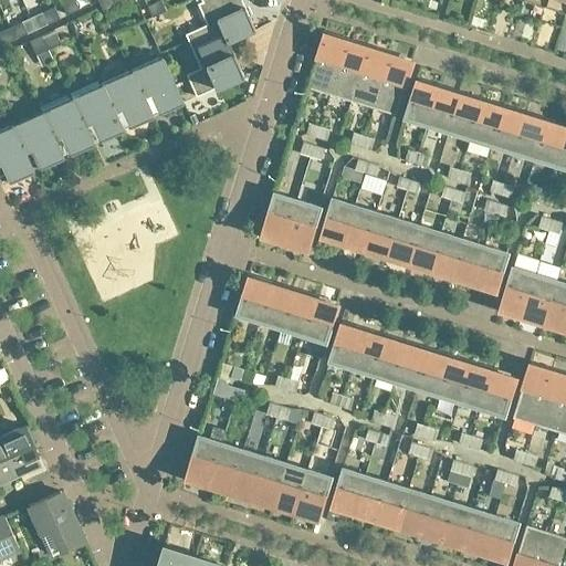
[(79,9),(74,0),(69,0),(61,3),(66,16),(79,9)]
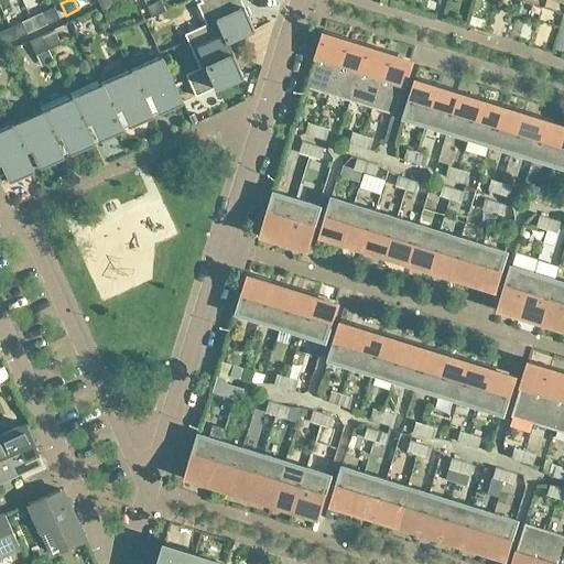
[(116,9),(110,0),(98,0),(97,1),(104,14),(116,9)]
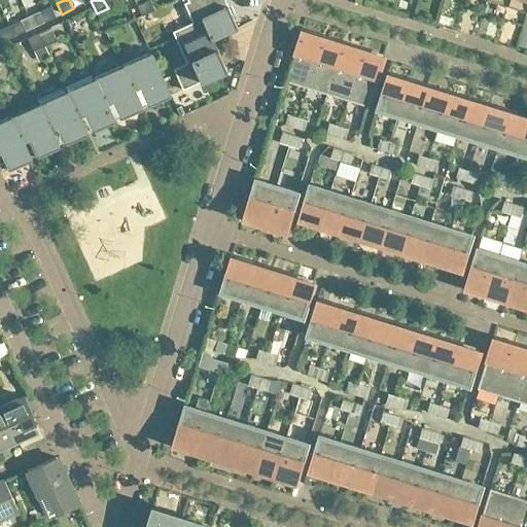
[(125,0),(103,0),(108,8),(126,0),(125,0)]
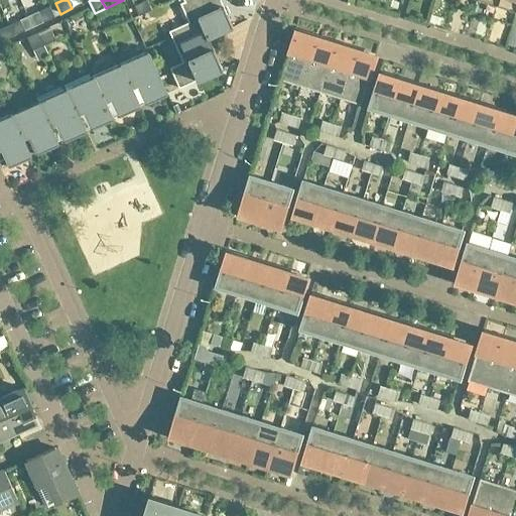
[(146,0),(134,6),(136,11),(138,16),(151,10),(146,0)]
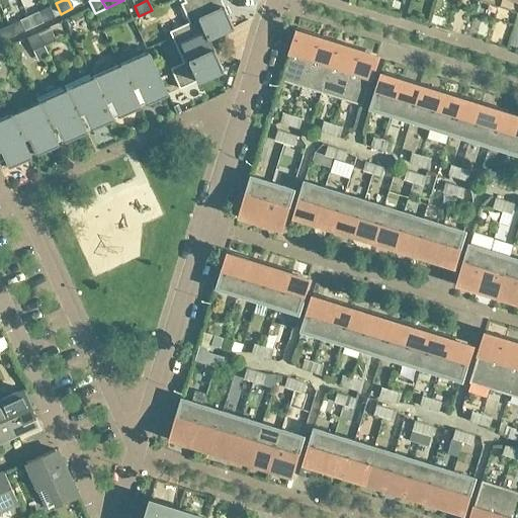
[(233,27),(223,6),(220,0),(187,0),(184,1),(180,3),(188,22),(169,31),(175,45),(204,30),(208,38),(233,27)]
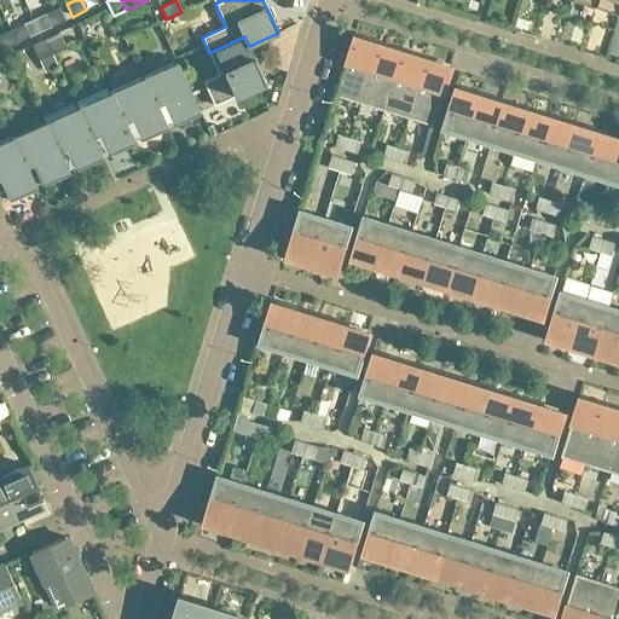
[(618,13),(618,9),(618,0),(596,0),(595,6),(618,13)]
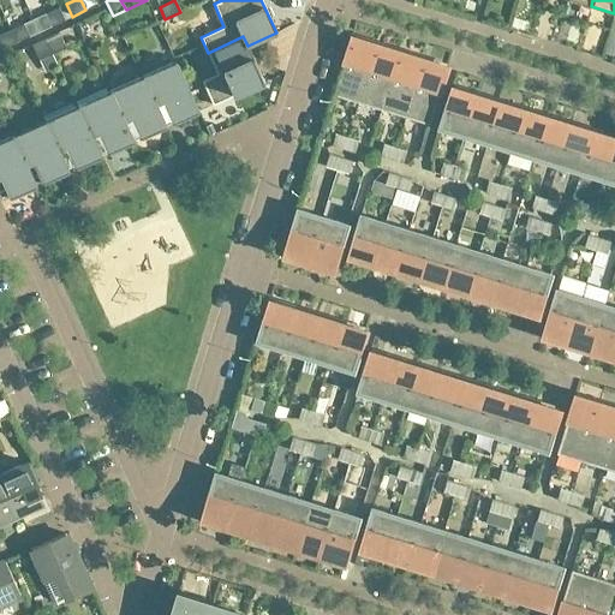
[(64,21),(59,7),(45,15),(51,27),(64,21)]
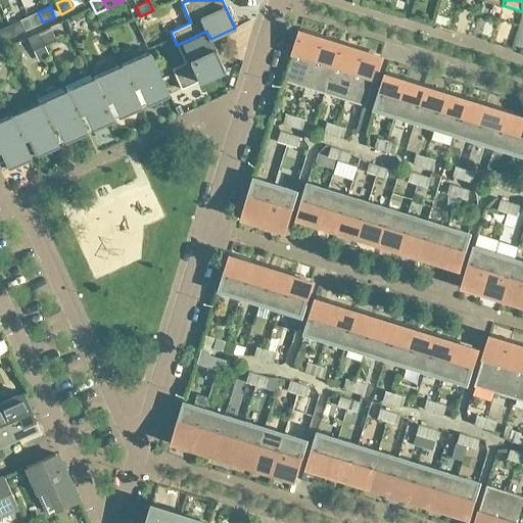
[(25,31),(19,20),(8,26),(13,36),(25,31)]
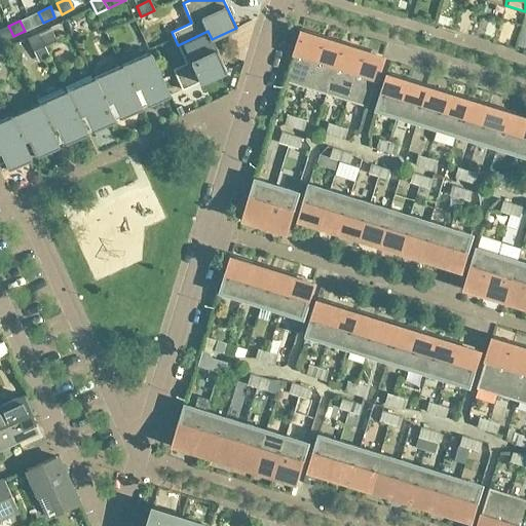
[(13,36),(8,26),(0,29),(0,37),(2,41),(13,36)]
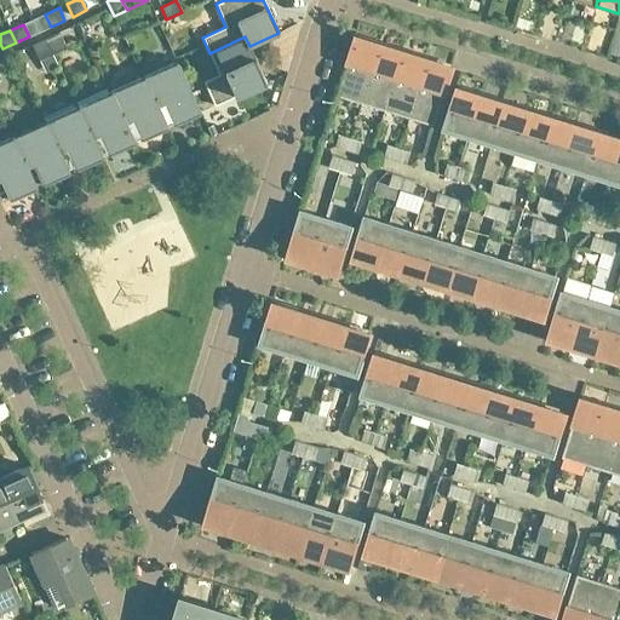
[(65,49),(58,33),(45,39),(52,55),(65,49)]
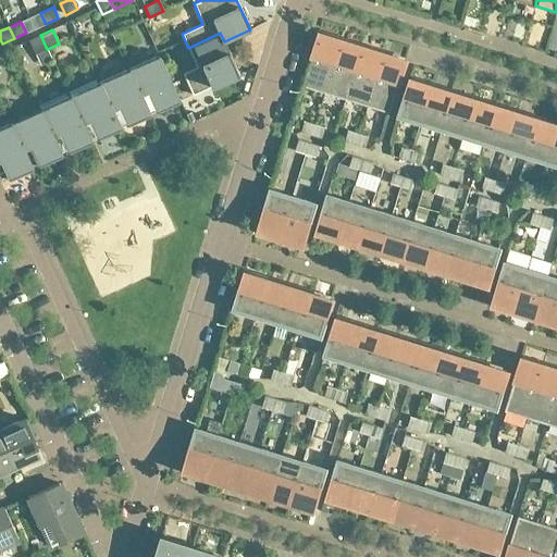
[(239,74),(230,52),(229,52),(224,41),(220,33),(188,48),(196,66),(182,73),(193,96),(239,74)]
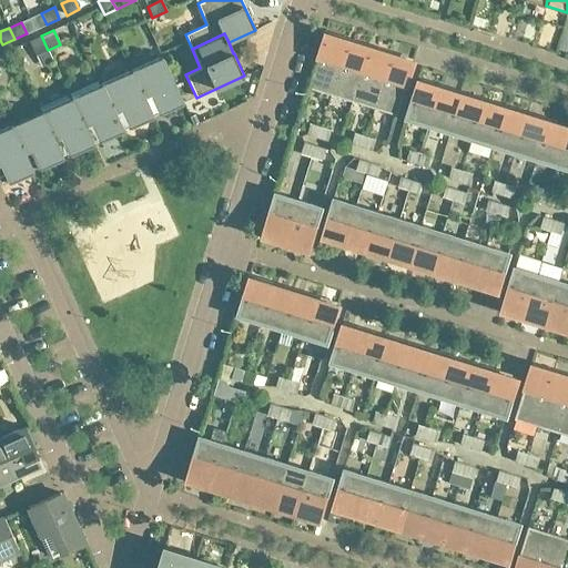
[(330,94),(346,40),(324,33),(316,58),(307,88),(330,94)]
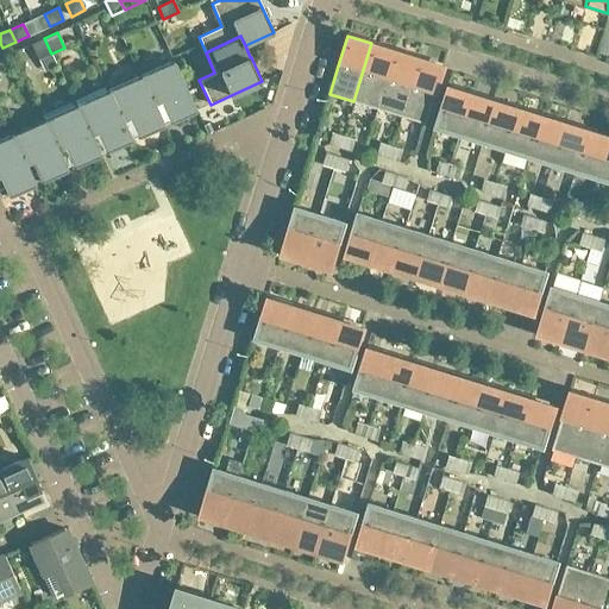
[(51,54),(44,38),(31,44),(38,60),(51,54)]
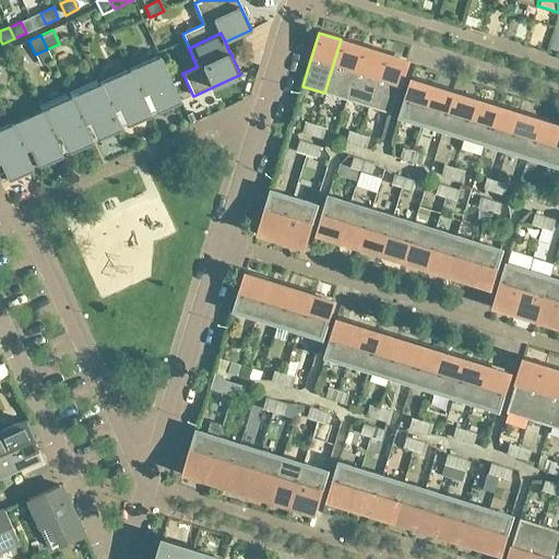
[(346,99),(363,46),(341,39),(324,93),(346,99)]
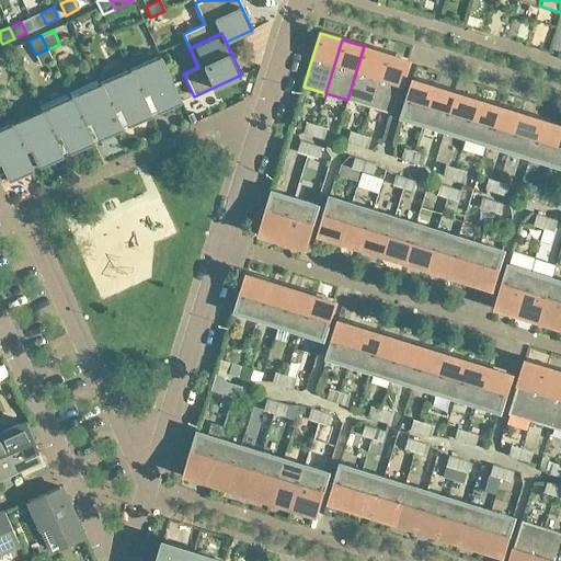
[(368,107),(386,53),(364,46),(347,100),(368,107)]
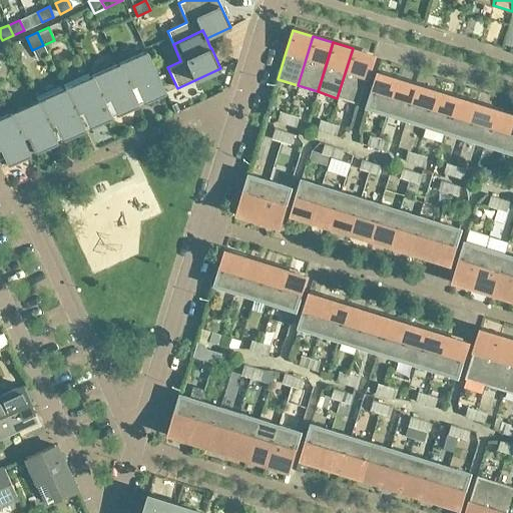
[(358,104),(373,55),(353,48),(337,98),(358,104)]
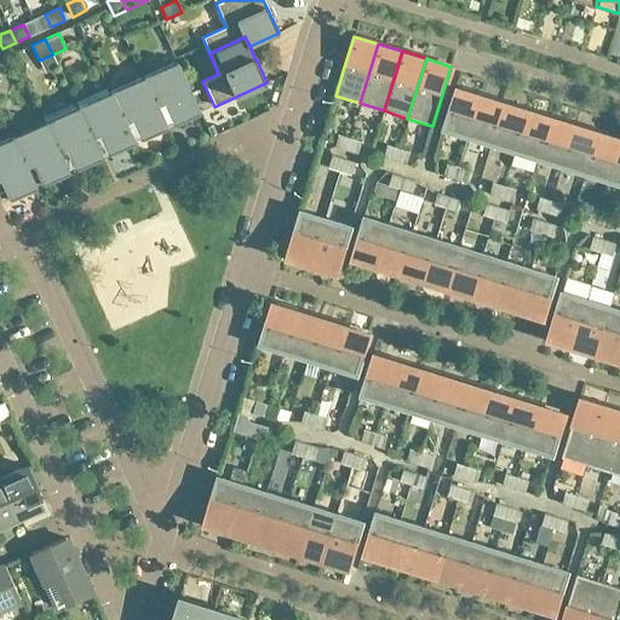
[(200,113),(176,62),(142,78),(166,128),(167,128),(165,122),(172,119),(174,125),(200,113)]
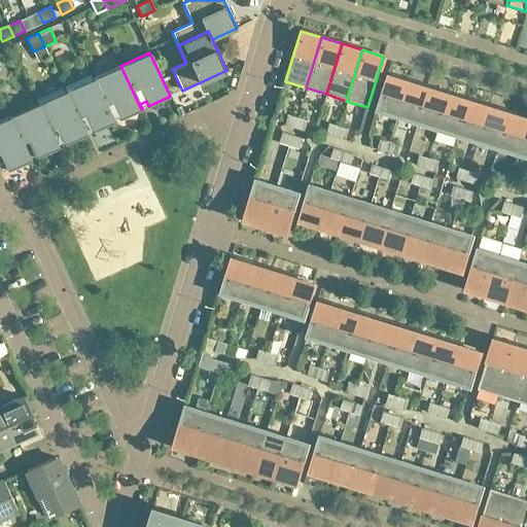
[(141,109),(120,66),(93,78),(113,121),(114,121),(112,116),(118,114),(120,118),(141,109)]
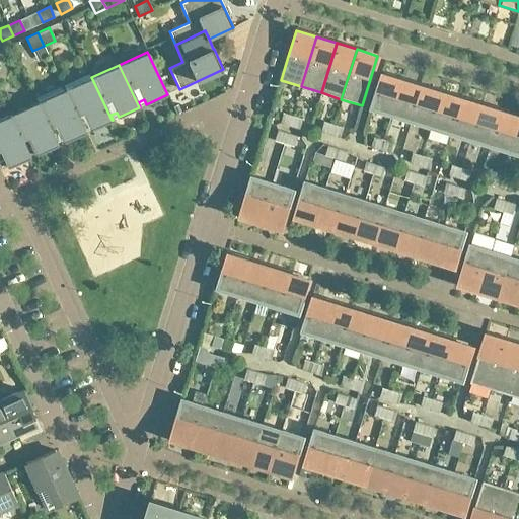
[(390,115),(401,79),(381,73),(370,107),(390,115)]
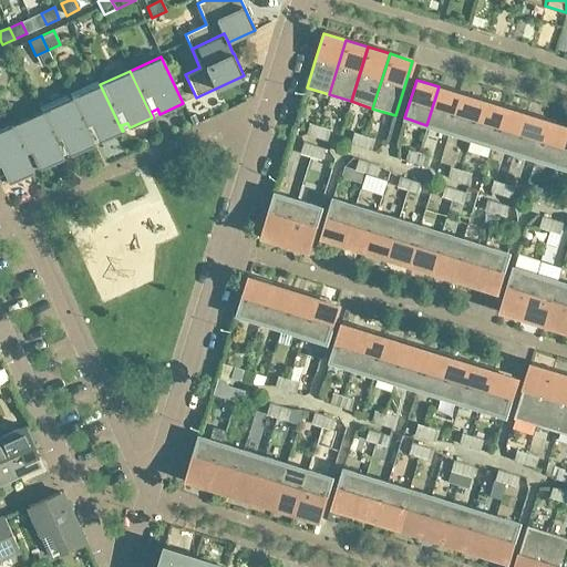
[(122,131),(100,84),(70,99),(92,145),(93,144),(91,140),(98,136),(100,142),(122,131)]
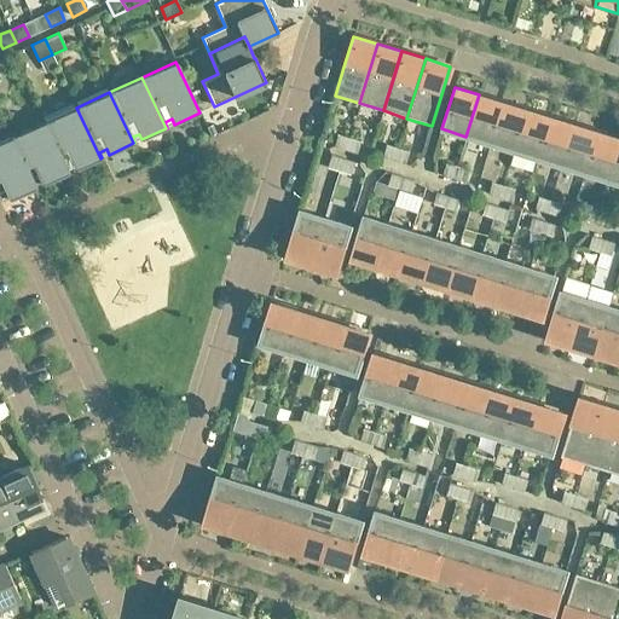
[(490,144),(502,102),(479,94),(466,137),(490,144)]
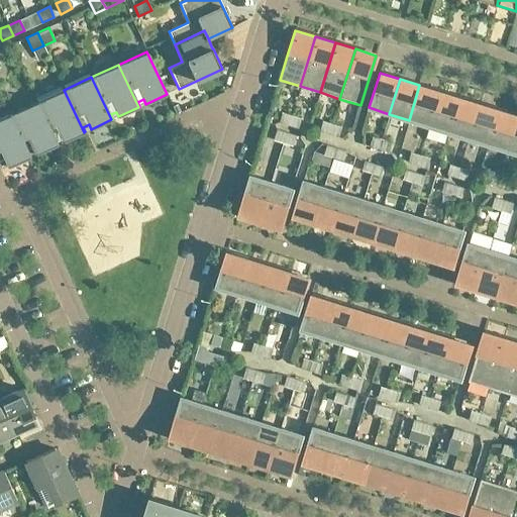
[(428,126),(439,91),(419,85),(409,120),(428,126)]
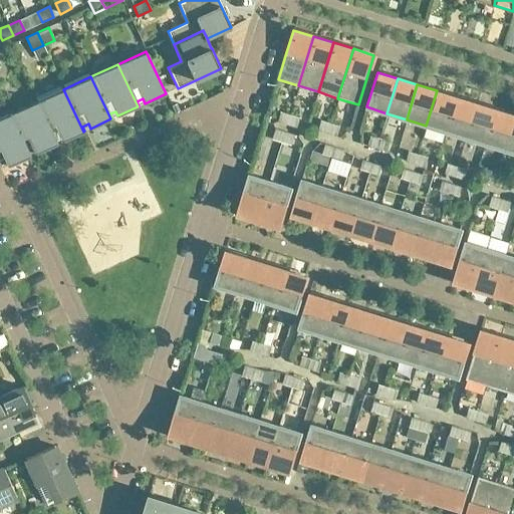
[(83,132),(63,89),(36,101),(55,145),(57,144),(55,139),(61,136),(63,141),(83,132)]
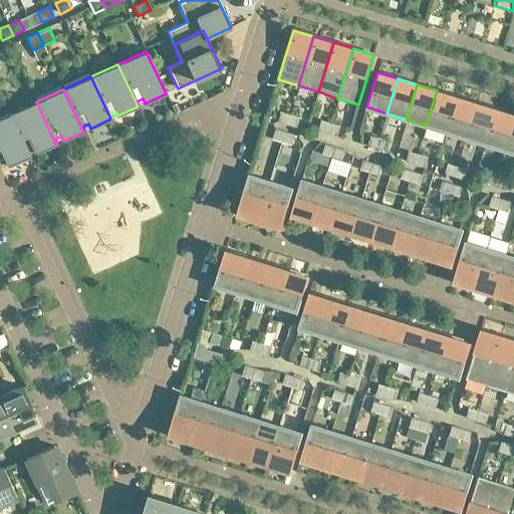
[(446,132),(457,97),(437,90),(426,125),(446,132)]
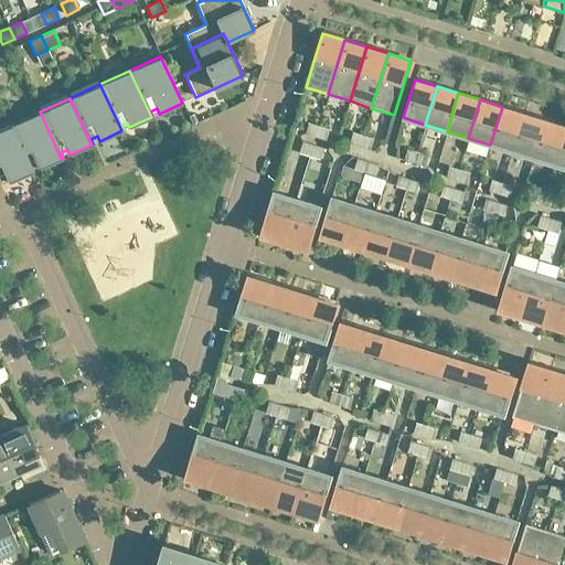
[(511,151),(523,114),(502,107),(490,145),(511,151)]
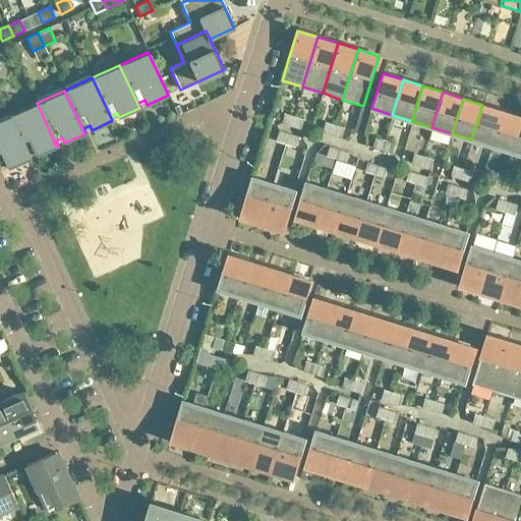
[(56,147),(37,103),(8,116),(29,159),(31,158),(29,154),(35,151),(37,155),(56,147)]
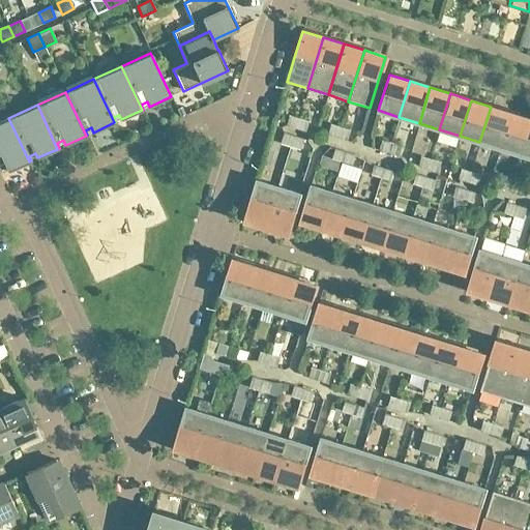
[(500,148),(511,113),(491,107),(479,142),(500,148)]
